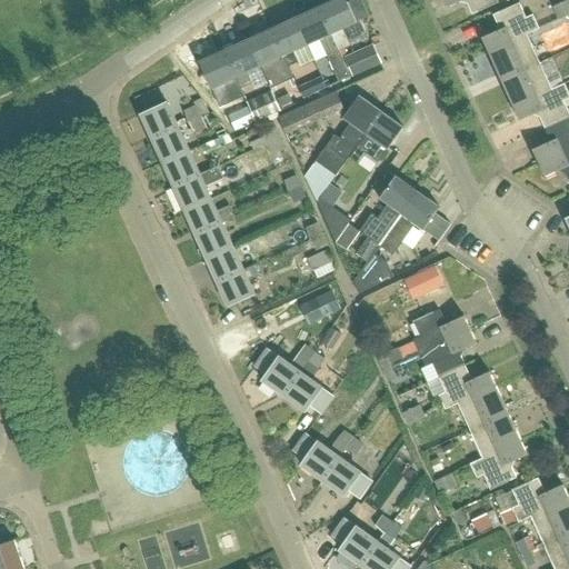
[(337,0),(320,9),(339,52),(350,47),(342,29),(368,17),(360,0),(353,0),(347,3),(345,0),(337,0)]
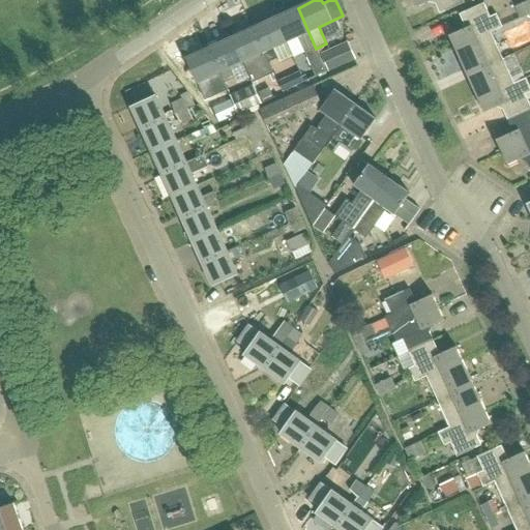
[(412,0),(416,8),(433,0),(440,15),(464,3),(462,0),(412,0)]
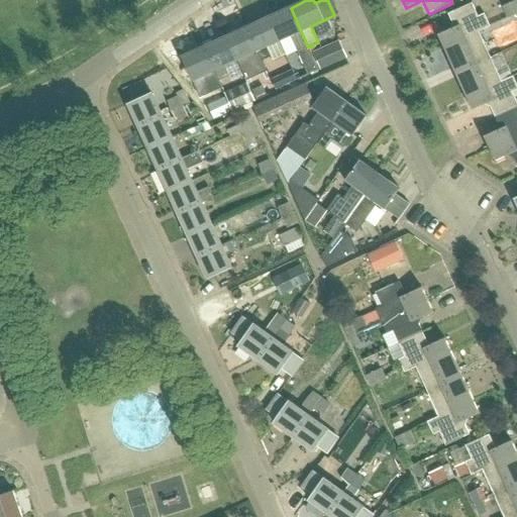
[(507,18),(516,13),(516,0),(502,7),(507,18)]
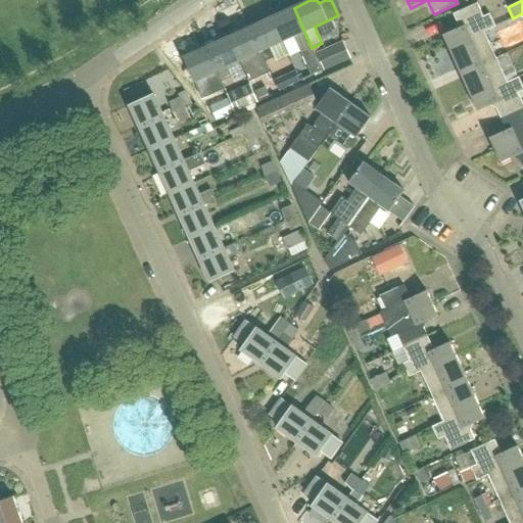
[(448,49),(484,33),(495,28),(489,14),(483,17),(477,3),(453,14),(459,28),(442,36),(448,49)]
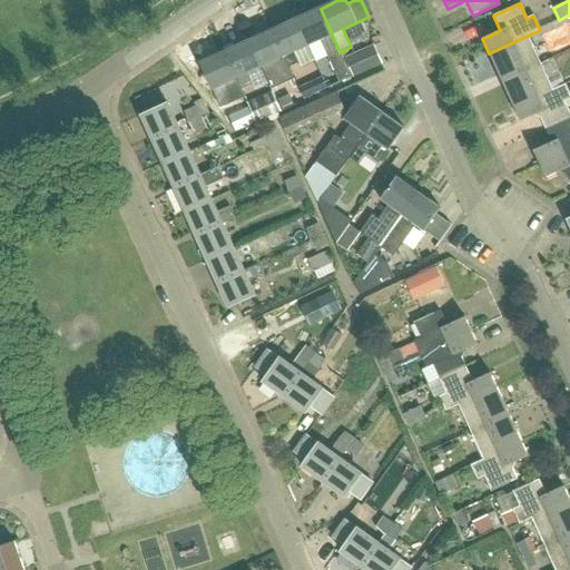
[(340,52),(321,9),(296,19),(308,45),(320,40),(324,49),(340,82),(351,77),(340,52)]
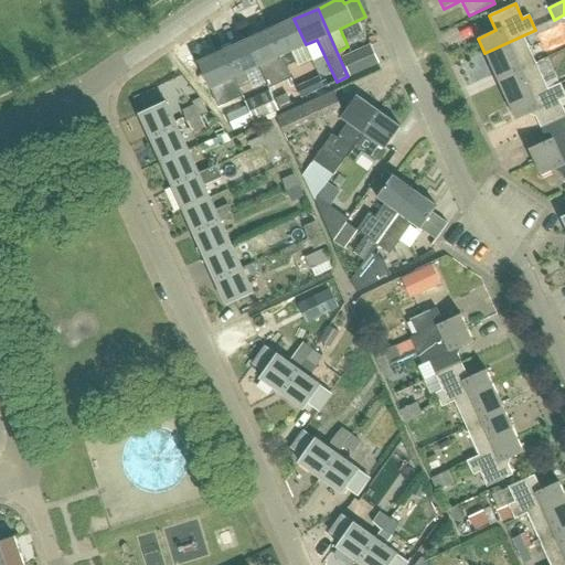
[(292,51),(306,44),(294,19),(270,30),(287,66),(297,62),(292,51)]
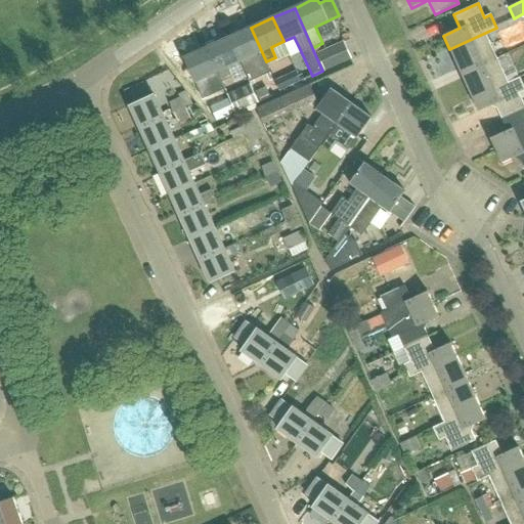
[(251,28),(228,38),(239,61),(251,56),(256,68),(257,72),(268,67),(266,61),(251,28)]
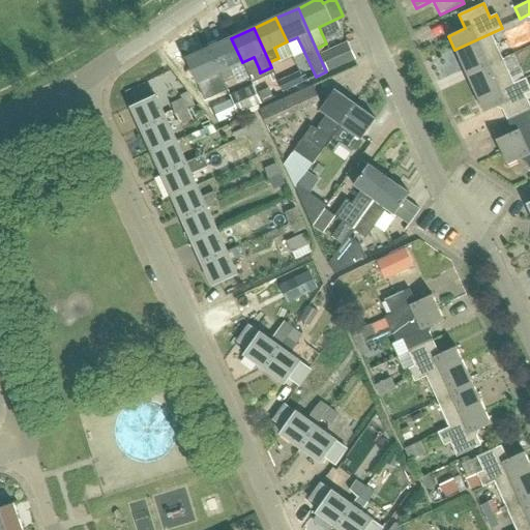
[(466,75),(502,58),(491,33),(454,50),(466,75)]
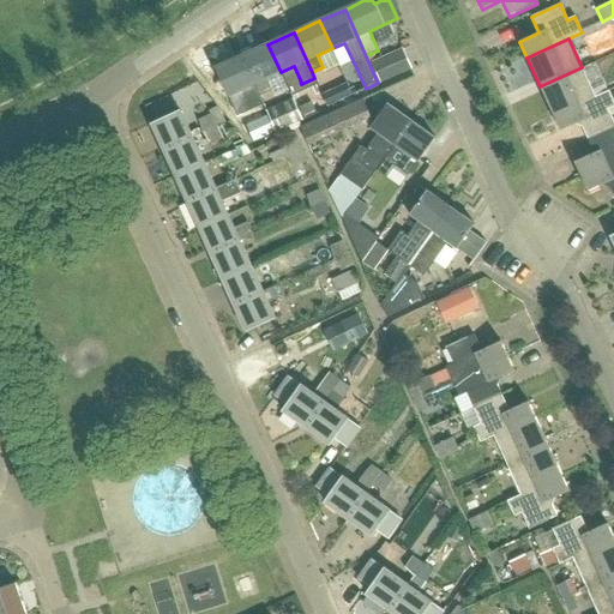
[(268,78),(281,72),(268,44),(242,56),(259,95),(272,89),(268,78)]
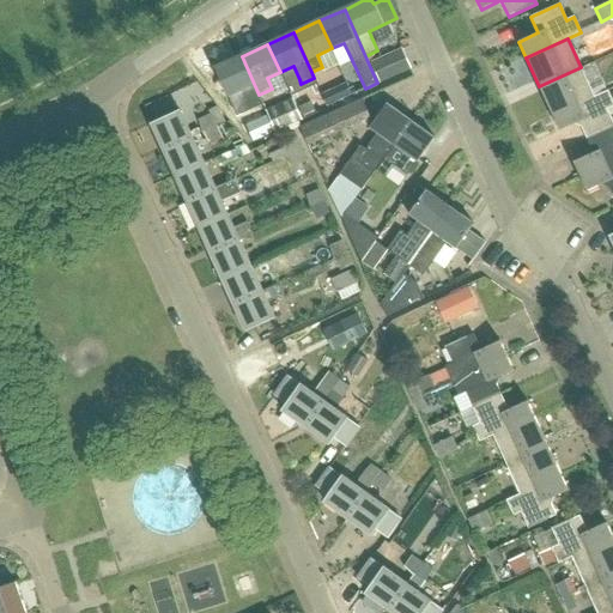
[(380,84),(412,70),(401,48),(370,62),(380,84)]
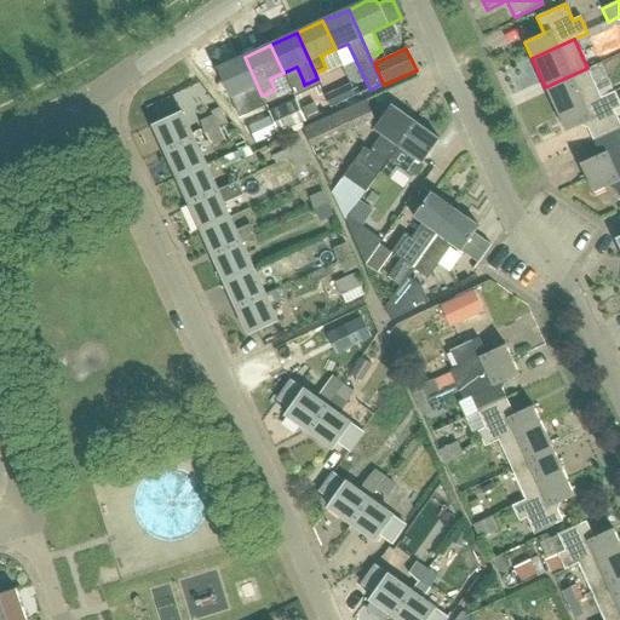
[(248,103),(262,96),(245,57),(218,69),(230,97),(244,91),(248,103)]
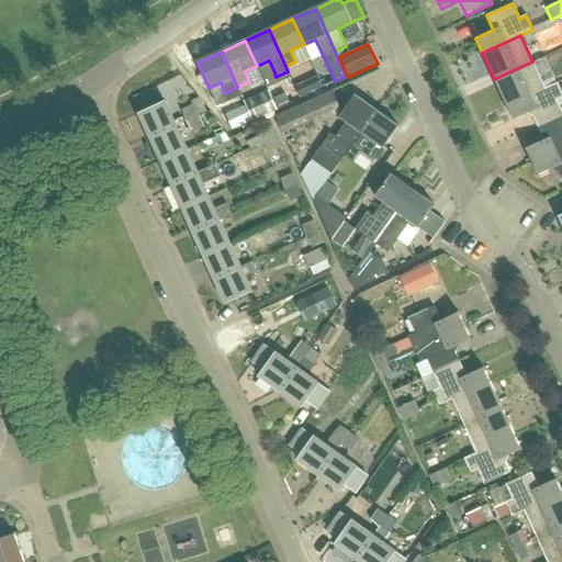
[(507,107),(544,89),(532,62),(494,79),(507,107)]
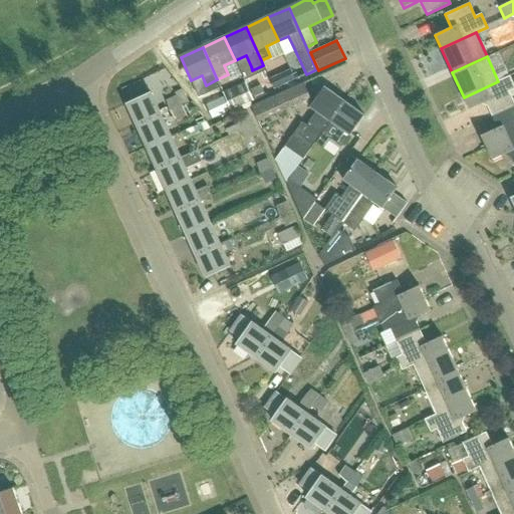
[(491,115),(513,104),(513,102),(509,91),(513,89),(513,85),(509,76),(498,81),(464,97),(469,109),(485,102),(491,115)]
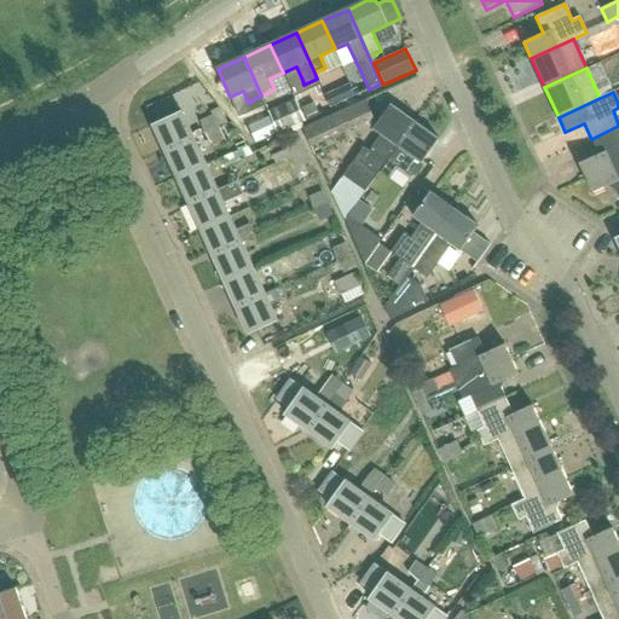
[(270,117),(276,133),(305,121),(295,99),(267,111),(270,117)]
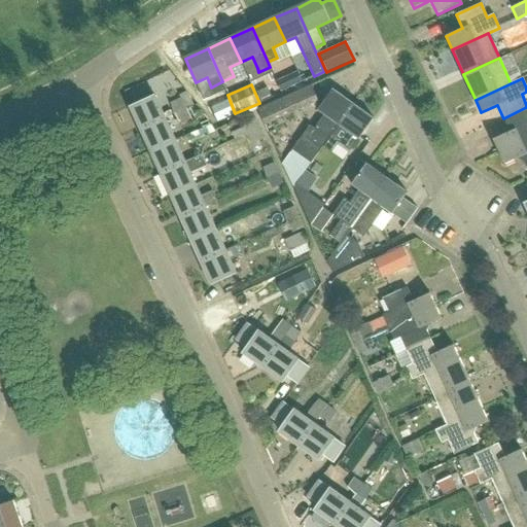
[(265,126),(318,102),(311,84),(257,109),(265,126)]
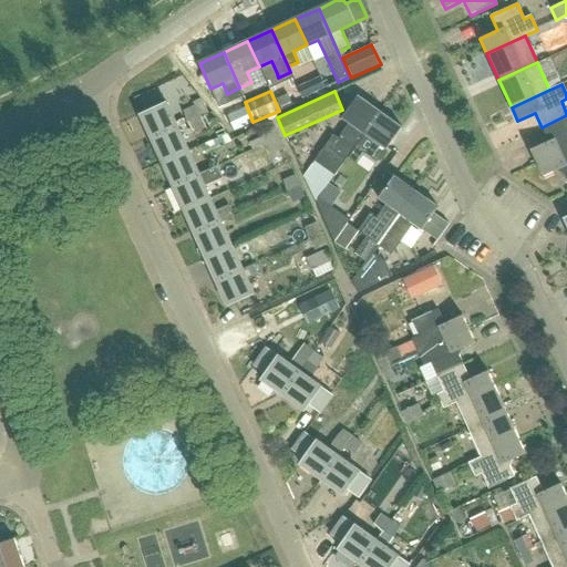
[(334,176),(348,157),(380,112),(358,96),(342,120),(349,124),(338,138),(333,135),(315,162),(303,176),(316,203),(319,197),(329,184),(334,176)]
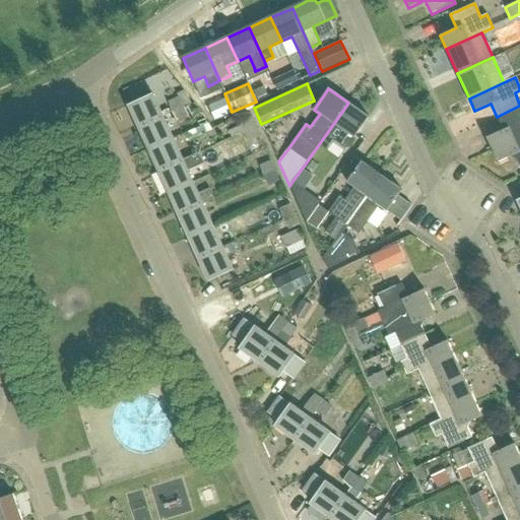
[(171,113),(185,108),(184,107),(191,105),(187,95),(184,90),(177,93),(178,98),(167,103),(171,113)]
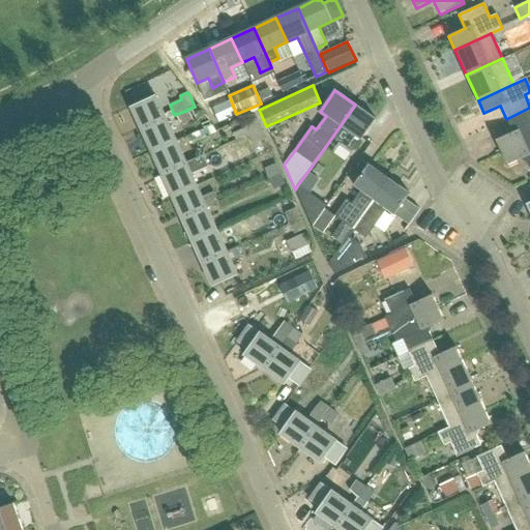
[(166,119),(155,96),(131,107),(142,130),(166,119)]
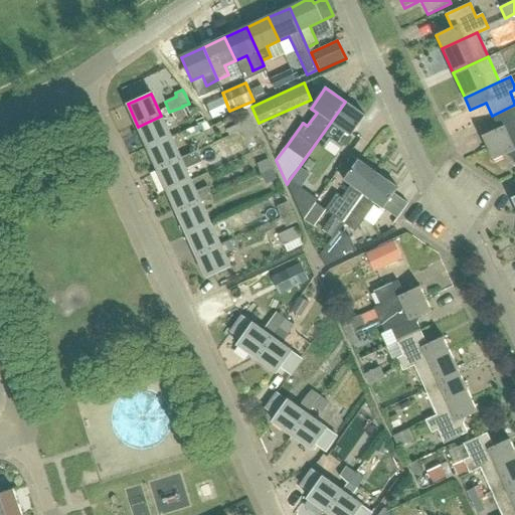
[(213,118),(229,111),(224,98),(206,106),(213,118)]
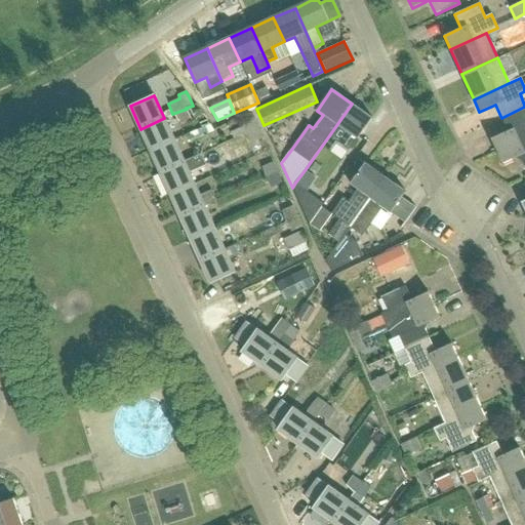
[(352,104),(322,146),(330,152),(337,143),(350,151),(357,139),(372,118),(352,104)]
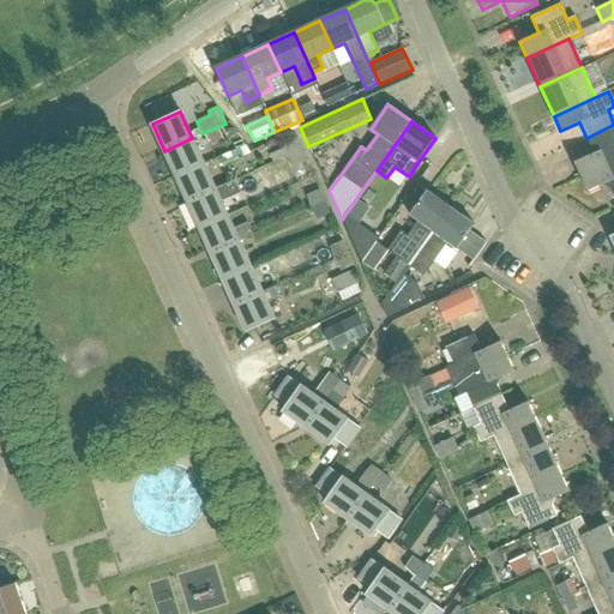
[(582,176),(613,162),(613,125),(587,138),(594,154),(575,162),(582,176)]
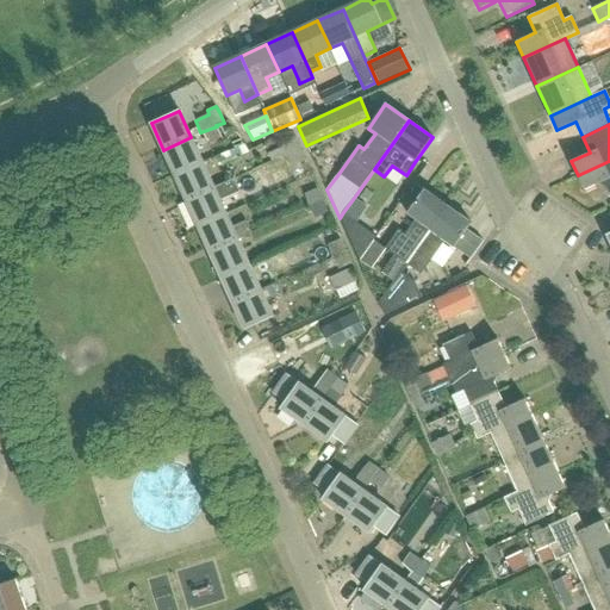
[(175,175),(203,162),(197,149),(221,138),(217,126),(200,132),(191,137),(163,150),(175,175)]
